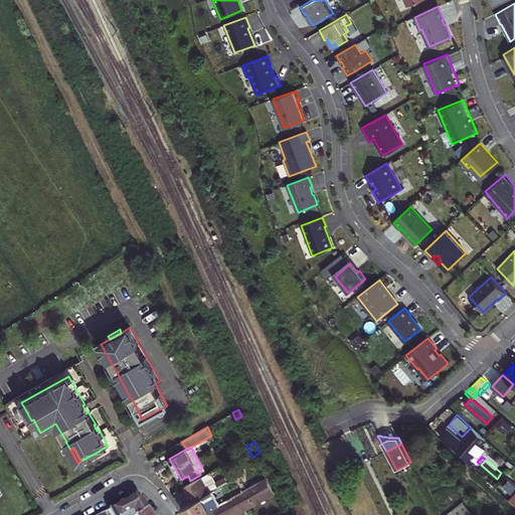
[(497,479),(514,494),(514,493),(514,485),(501,473),(497,479)]
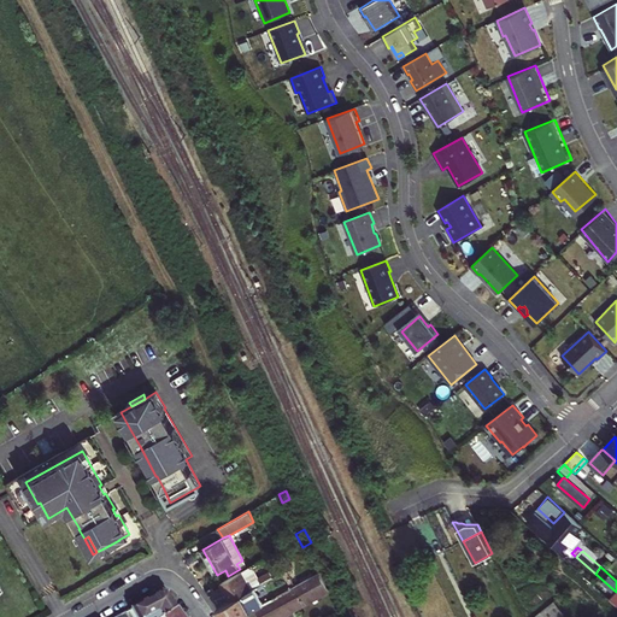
[(251,589),(242,571),(221,583),(230,600),(251,589)]
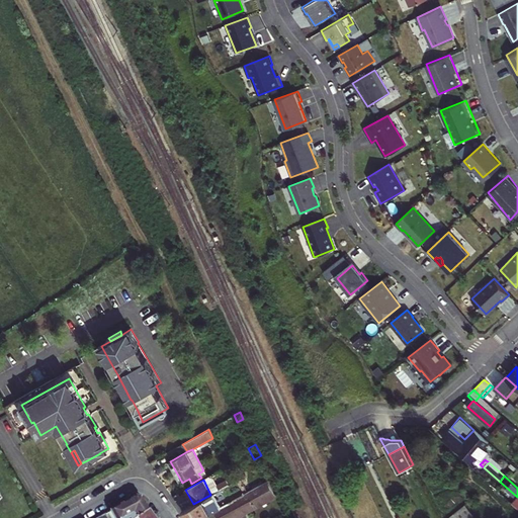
[(266,498),(267,501),(275,497),(267,482),(244,494),(241,496),(229,503),(213,511),(218,517),(235,517),(244,513),(243,510),(266,498)]
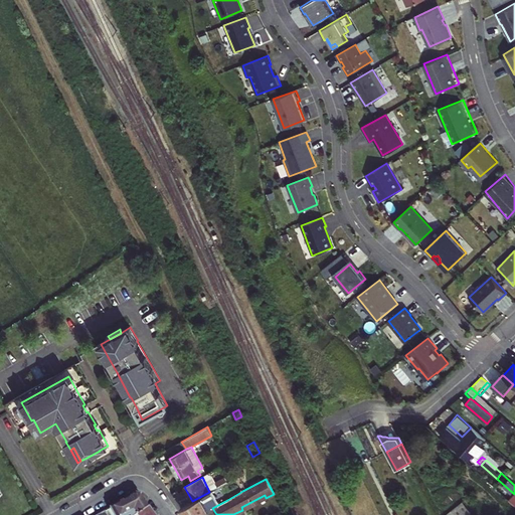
[(186,514),(199,514),(212,508),(227,500),(220,486),(209,492),(192,501),(181,507),(186,514)]
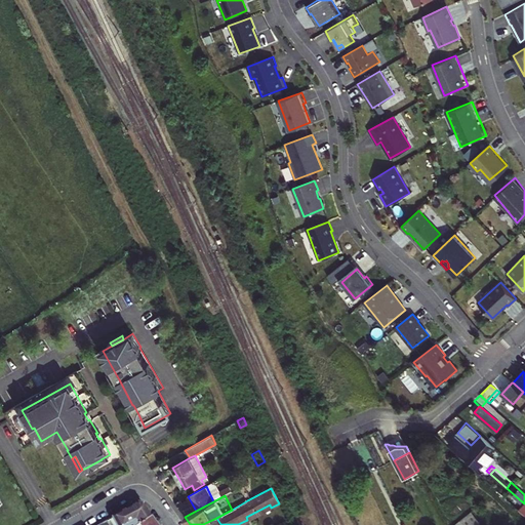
[(246,517),(247,520),(271,508),(270,505),(246,517)]
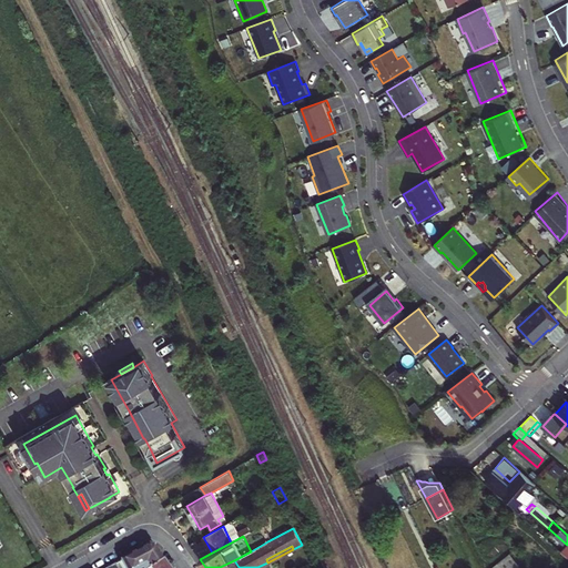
[(119,563),(122,567),(151,567),(161,561),(152,550),(153,549),(145,547),(144,548),(123,559),(119,563)]
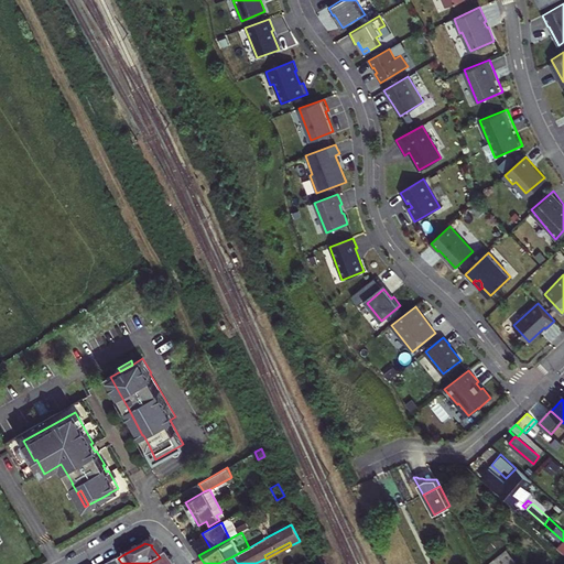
[(507,550),(488,563),(513,563),(517,562),(507,550)]
